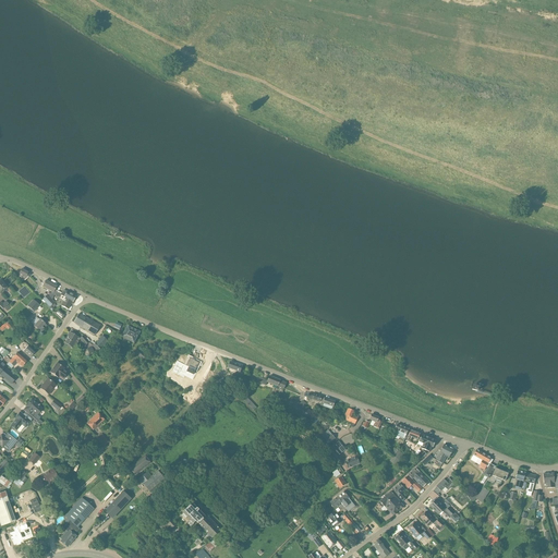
[(28,273),(22,269),(17,277),(20,280),(21,279),(24,281),(29,276),(31,275),(27,274),(28,273)]
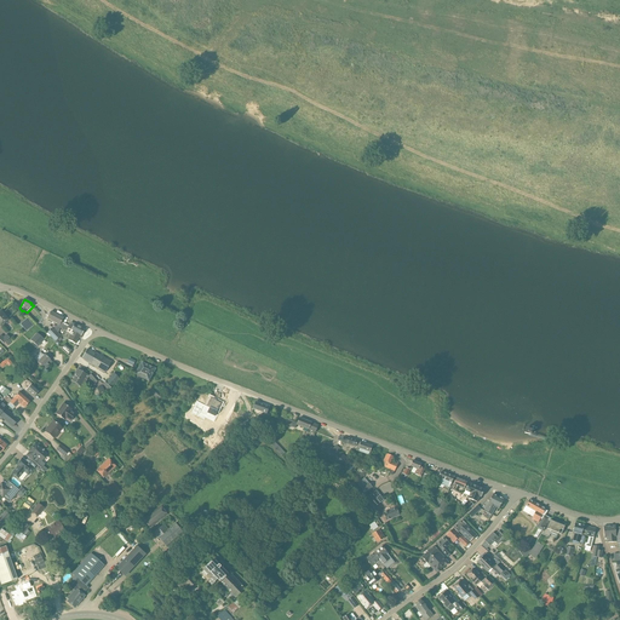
[(61,322),(63,319),(51,313),(47,319),(59,325),(58,327),(65,331),(68,327),(68,326),(61,322)]
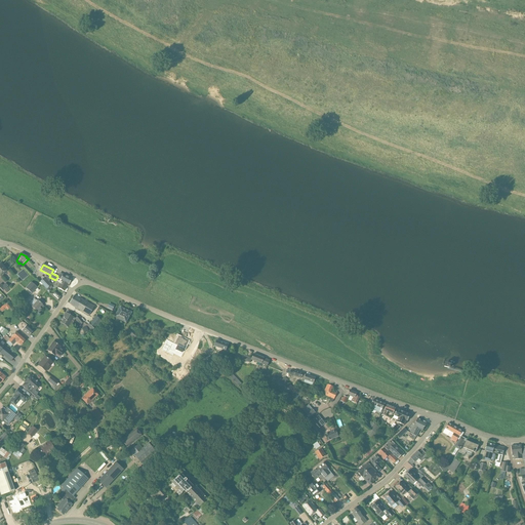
[(69,283),(69,284),(72,279),(63,275),(61,273),(59,274),(57,277),(62,280),(57,288),(64,291),(69,283)]
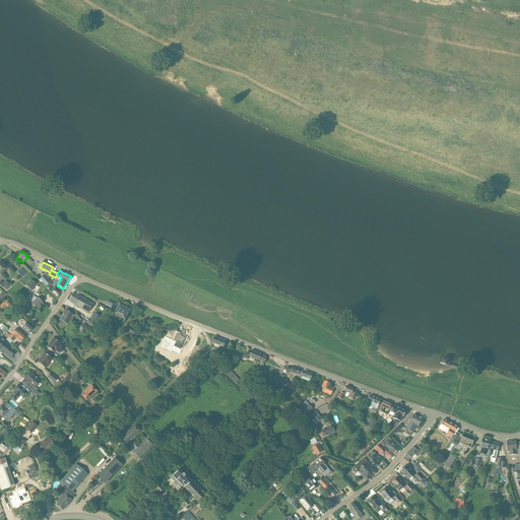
[(51,281),(44,275),(40,279),(46,286),(51,281)]
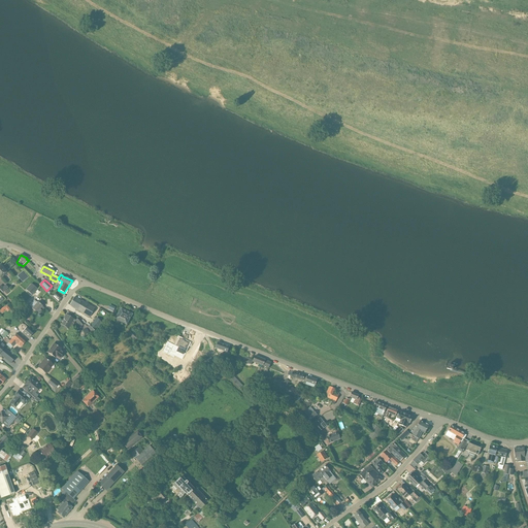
[(37,290),(32,284),(26,290),(32,295),(37,290)]
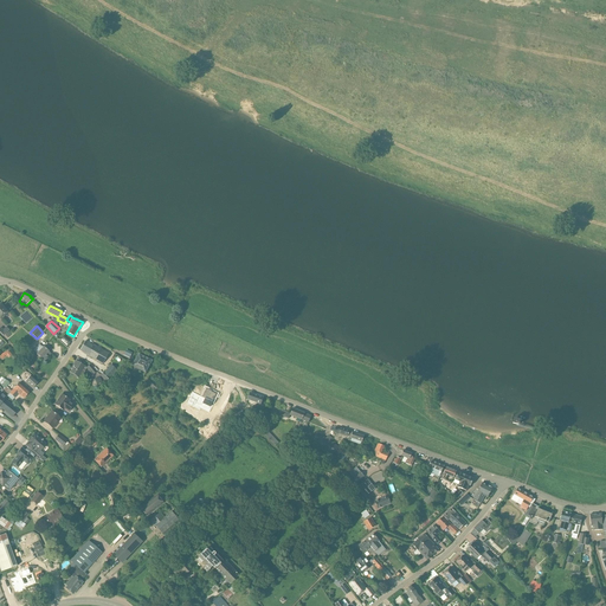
[(10,330),(6,327),(4,330),(1,328),(0,328),(0,333),(4,336),(5,335),(8,337),(12,334),(8,331),(10,330)]
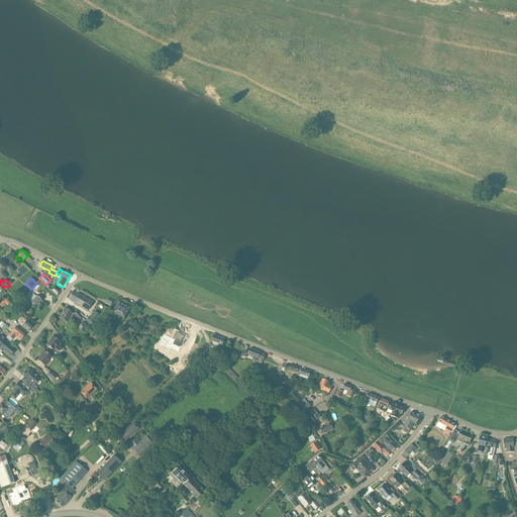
[(54,287),(52,290),(58,296),(61,293),(54,287)]
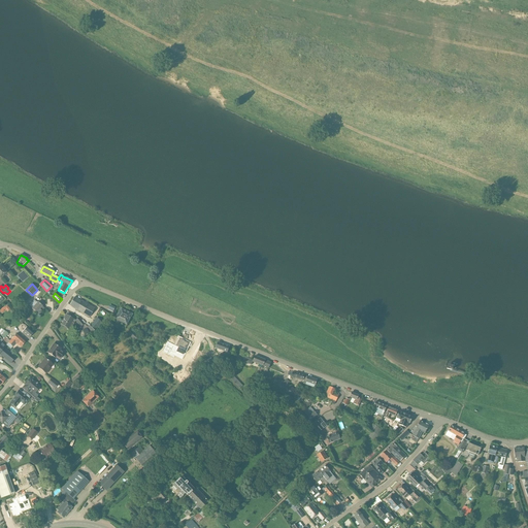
[(81,301),(74,297),(69,305),(76,309),(75,309),(90,318),(95,308),(81,301)]
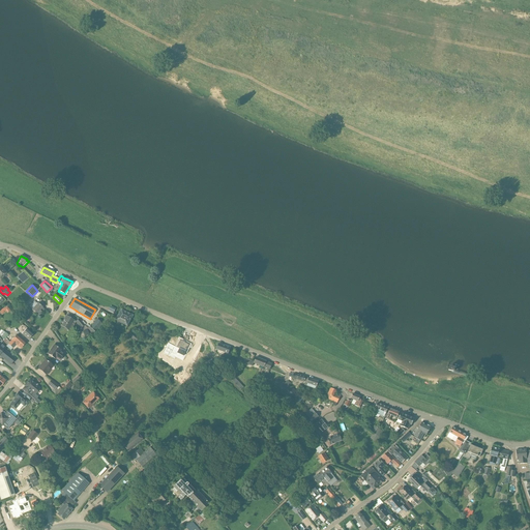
[(32,304),(29,306),(32,310),(35,313),(39,317),(42,313),(40,312),(43,308),(42,307),(38,304),(37,303),(37,304),(34,301),(32,304)]
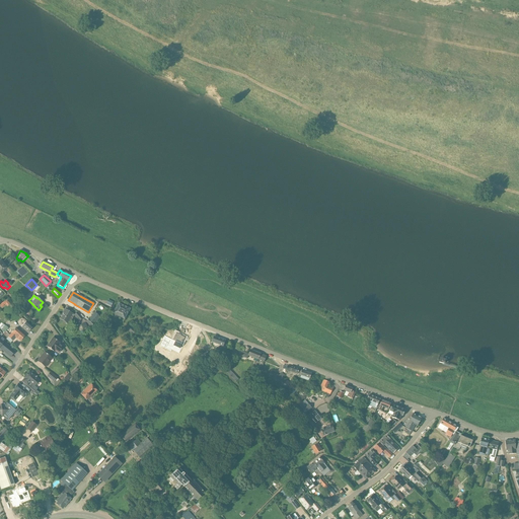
[(3,302),(0,304),(0,315),(8,307),(3,302)]
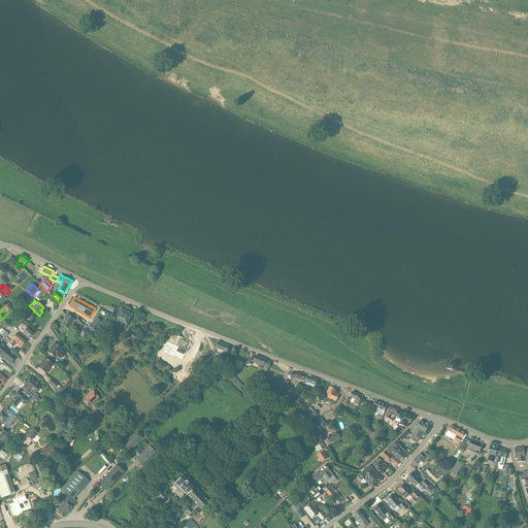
[(133,315),(121,308),(111,325),(118,328),(122,322),(127,325),(133,315)]
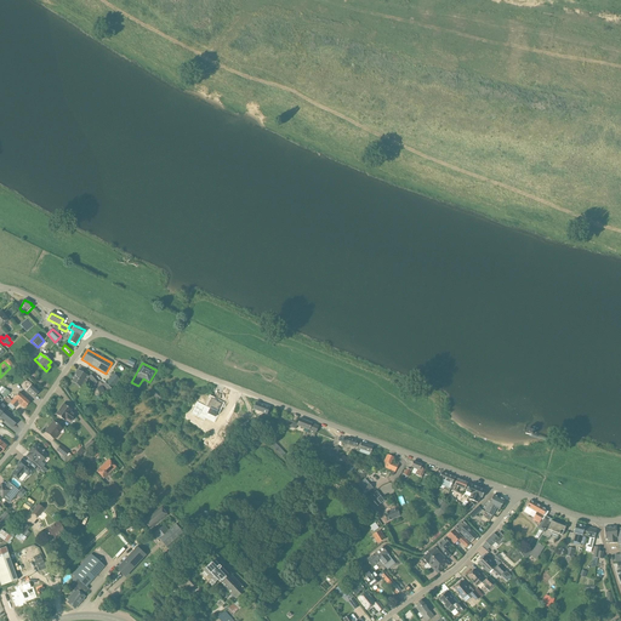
[(77,375),(73,382),(79,386),(79,387),(83,389),(87,380),(85,379),(87,376),(83,374),(78,370),(75,375),(77,375)]
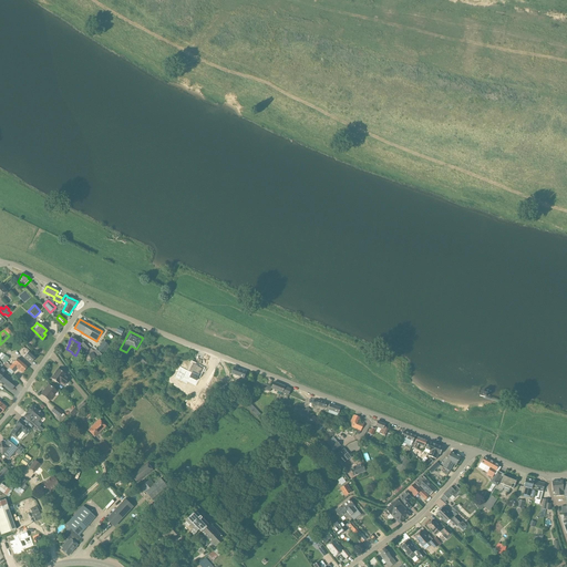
[(90,348),(84,341),(81,344),(86,351),(90,348)]
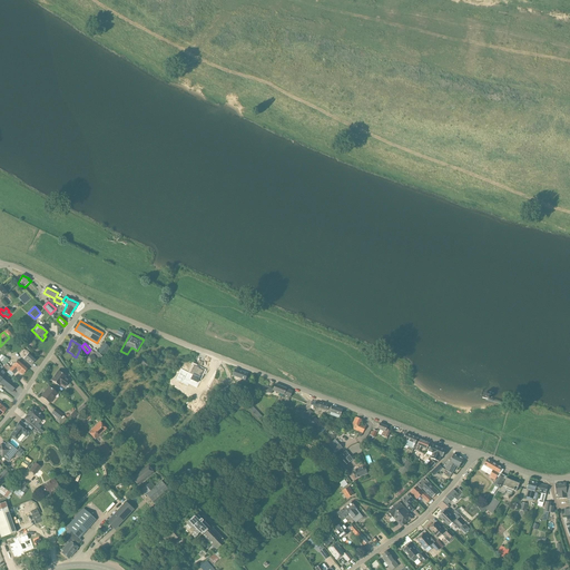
[(105,343),(95,354),(100,359),(110,349),(105,343)]
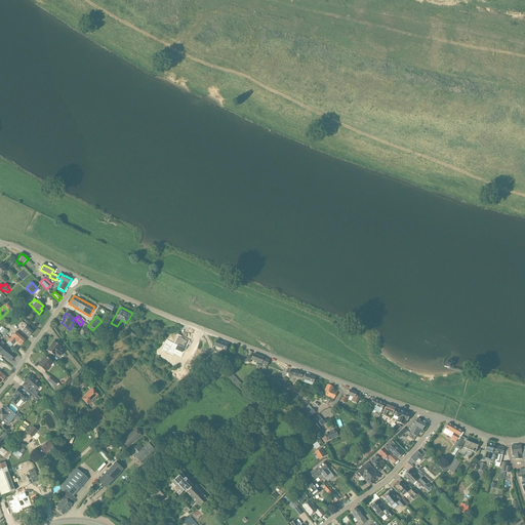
[(33,331),(27,325),(25,327),(24,325),(21,329),(23,330),(22,331),(29,336),(33,331)]
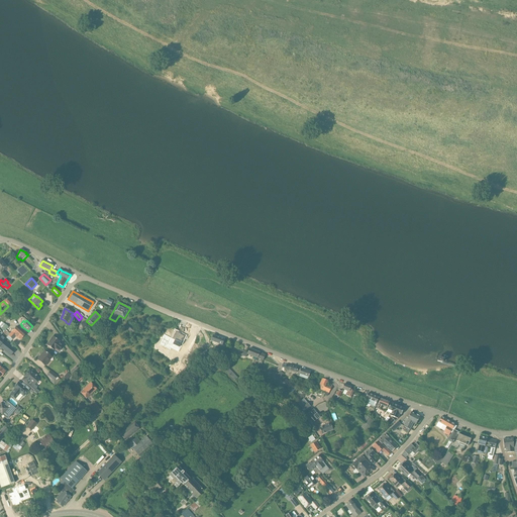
[(136,329),(129,323),(125,327),(131,334),(136,329)]
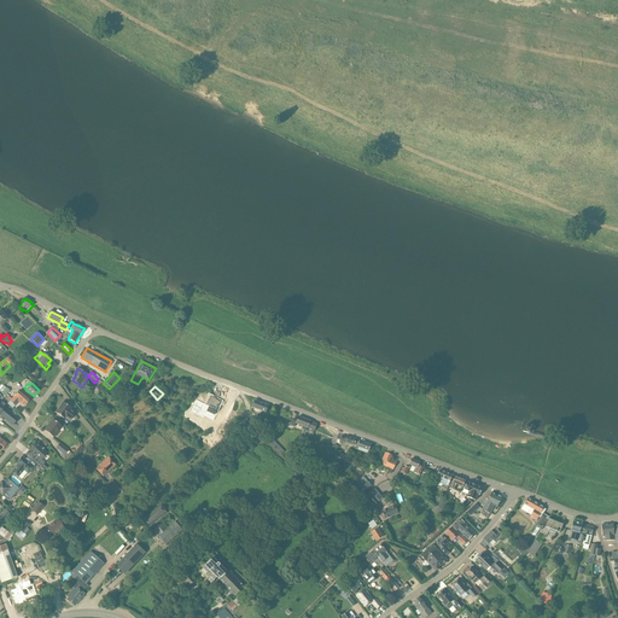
[(10,396),(5,401),(6,402),(7,404),(9,404),(12,409),(19,402),(24,407),(30,400),(25,396),(19,390),(12,398),(10,396)]
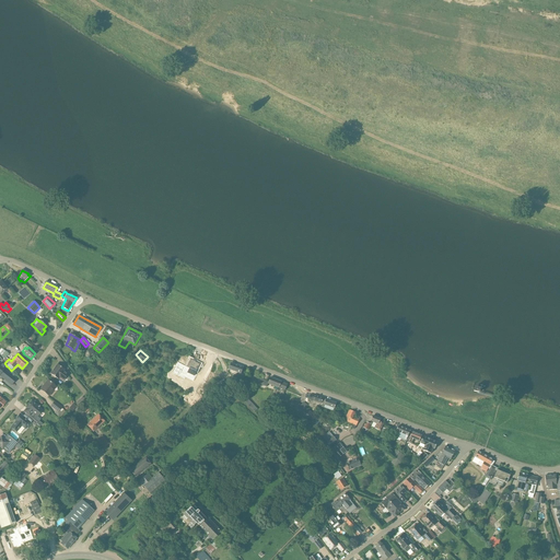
[(178,362),(176,366),(181,370),(177,375),(185,378),(185,377),(194,382),(197,374),(196,374),(198,369),(200,364),(194,361),(191,360),(190,360),(187,366),(185,365),(178,362)]
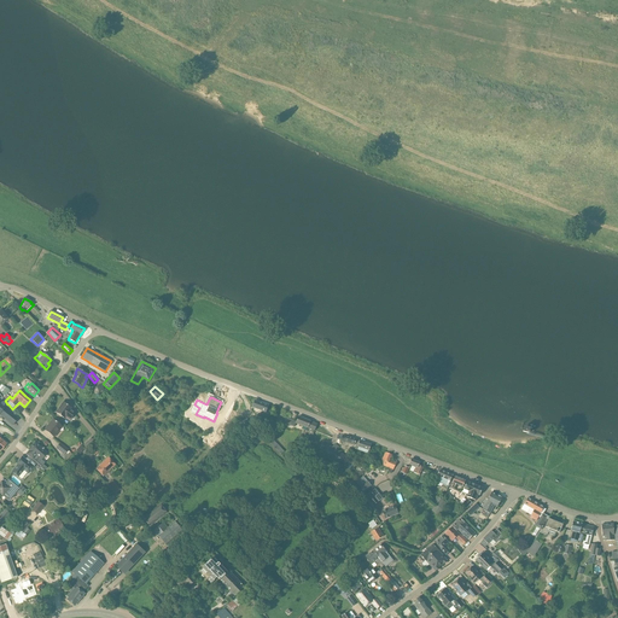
[(0,409),(11,418),(13,415),(5,408),(6,406),(0,401),(0,409)]
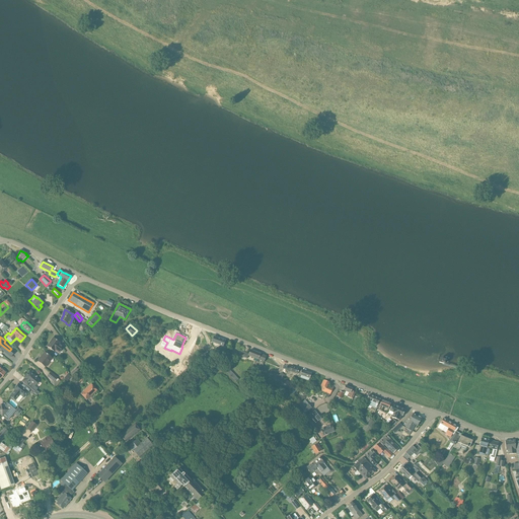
[(226,341),(214,337),(212,343),(223,347),(226,341)]
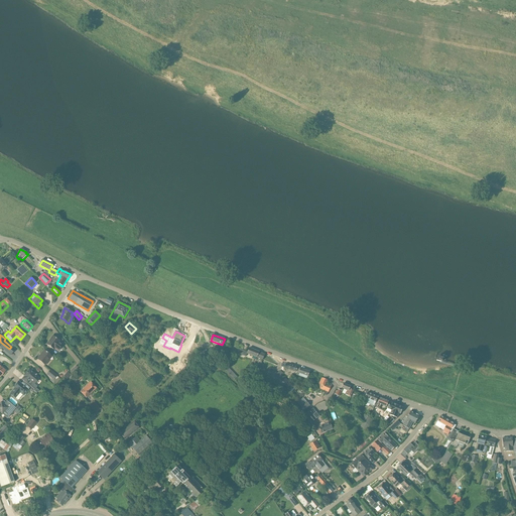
[(58,342),(59,341),(55,338),(56,338),(53,336),(53,337),(52,336),(46,344),(53,350),(55,348),(58,351),(62,345),(58,342)]
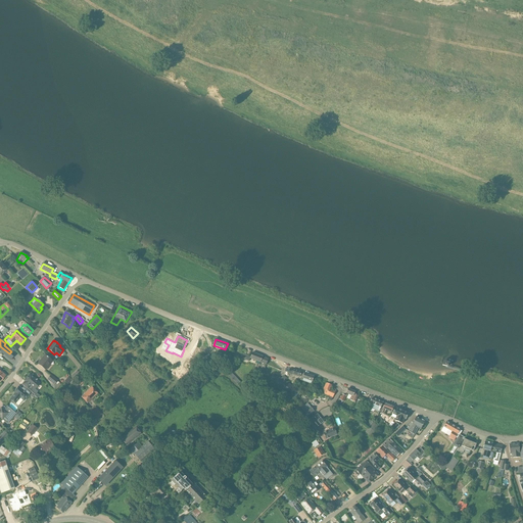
[(0,350),(7,357),(9,353),(0,346),(0,350)]
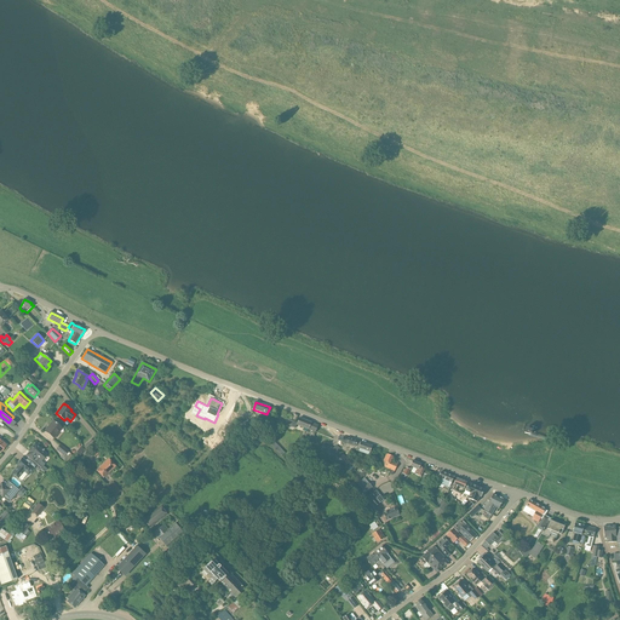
[(258,420),(254,417),(240,429),(242,431),(234,438),(233,437),(229,442),(231,445),(253,426),(252,425),(258,420)]
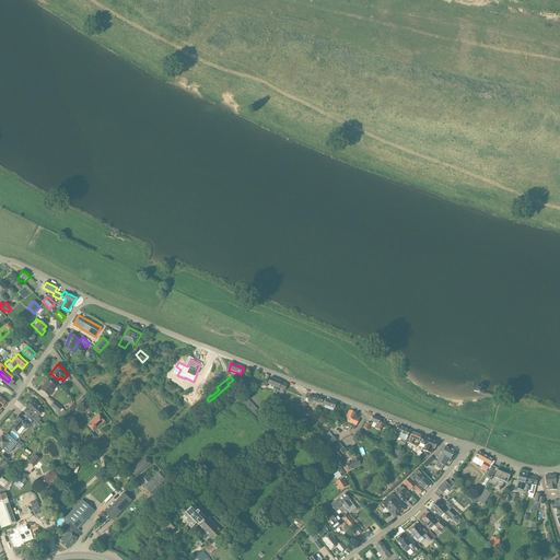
[(260,378),(258,384),(267,387),(268,383),(280,388),(278,393),(277,397),(282,399),(288,385),(281,383),(282,382),(270,377),(269,382),(260,378)]
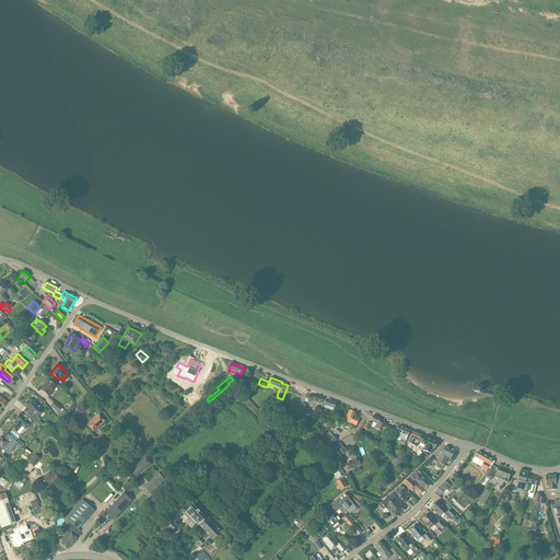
[(48,380),(41,389),(41,391),(48,396),(50,395),(49,394),(55,386),(48,381),(48,380)]
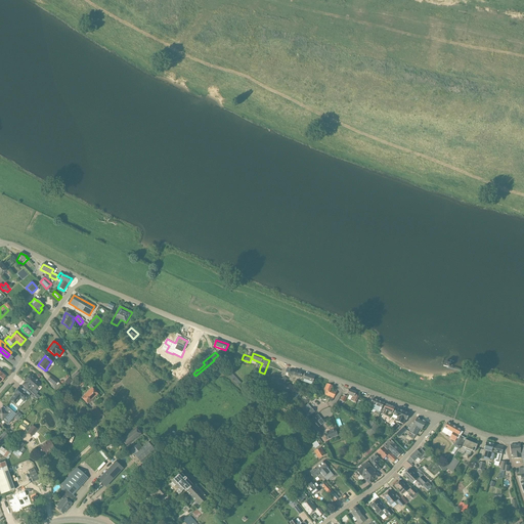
[(75,383),(81,377),(78,374),(72,379),(75,383)]
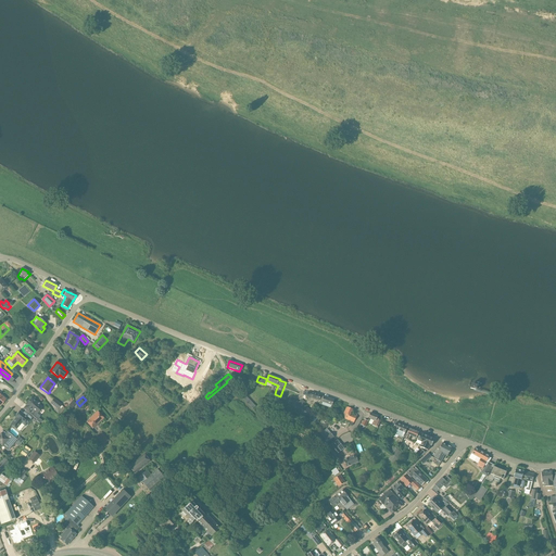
[(335,401),(324,396),(321,402),(332,405),(335,401)]
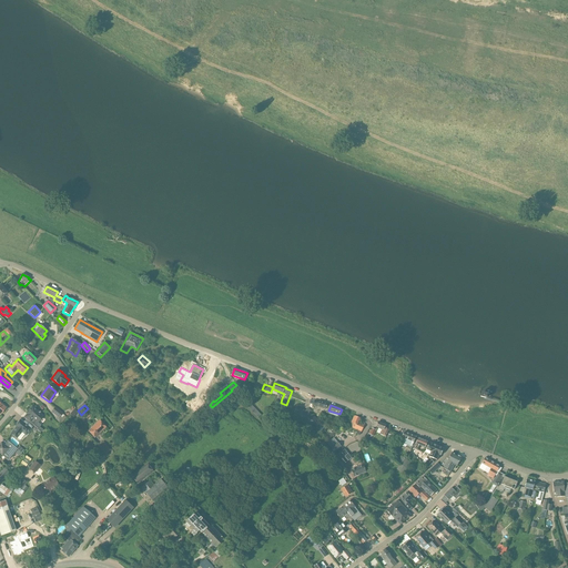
[(30,416),(27,419),(38,429),(37,429),(41,433),(43,429),(39,427),(41,425),(38,423),(43,416),(40,414),(40,413),(40,412),(39,412),(32,406),(26,413),(30,416)]
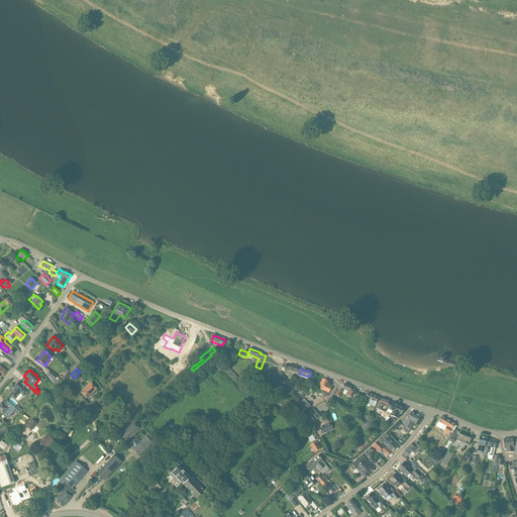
[(272,370),(268,375),(271,378),(277,382),(281,377),(272,370)]
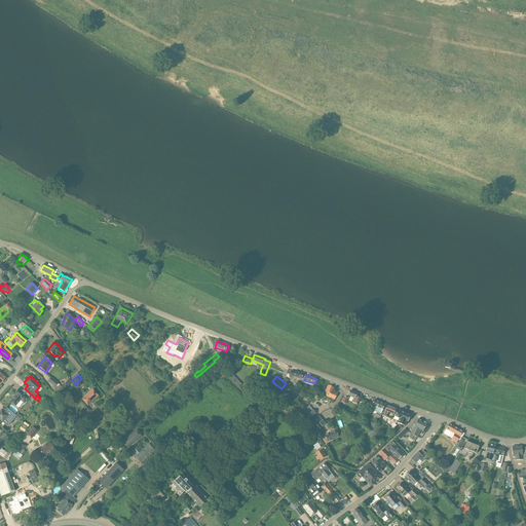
[(62,386),(51,378),(48,381),(53,385),(51,388),(57,392),(62,386)]
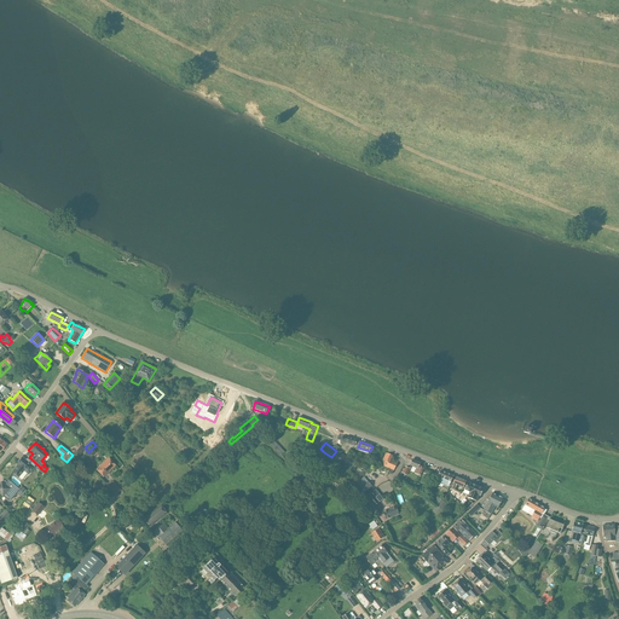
[(99,451),(96,447),(87,456),(91,460),(99,451)]
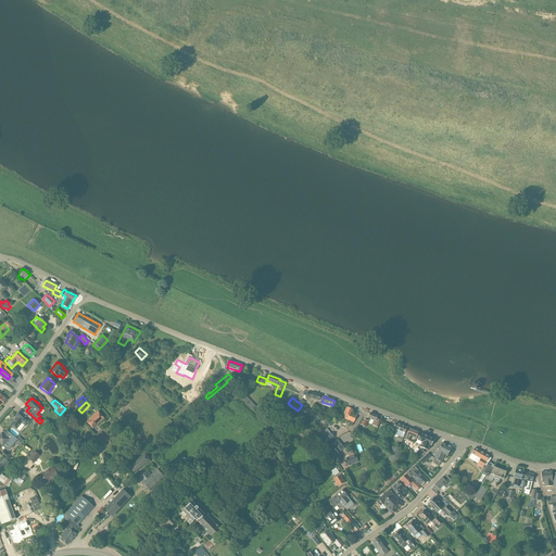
[(311,412),(302,405),(298,411),(297,413),(299,415),(301,413),(306,417),(311,412)]
